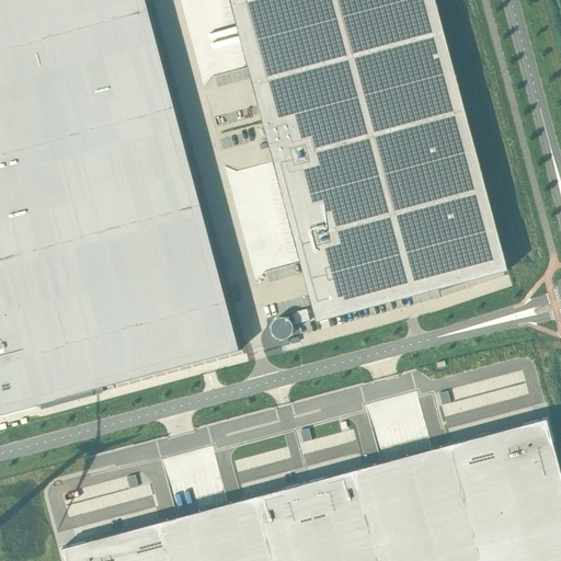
[(146,0),(0,0),(0,162),(178,115),(146,0)]
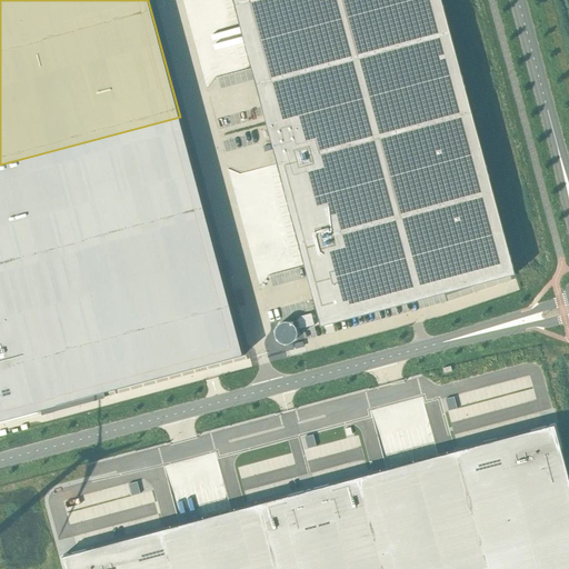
[(233,0),(240,22),(259,95),(267,126),(462,73),(441,0),(233,0)]
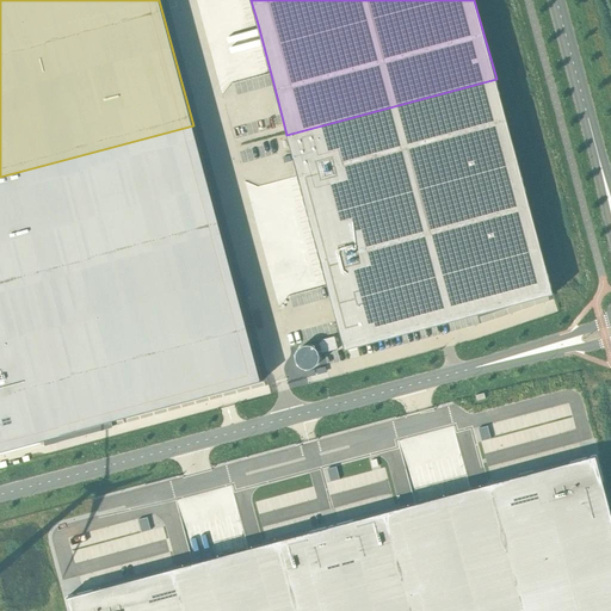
[(497,79),(287,135),(298,176),(345,351),(347,351),(347,350),(347,349),(346,346),(356,344),(364,341),(380,338),(386,335),(531,297),(550,291),(551,295),(554,294),(497,79)]
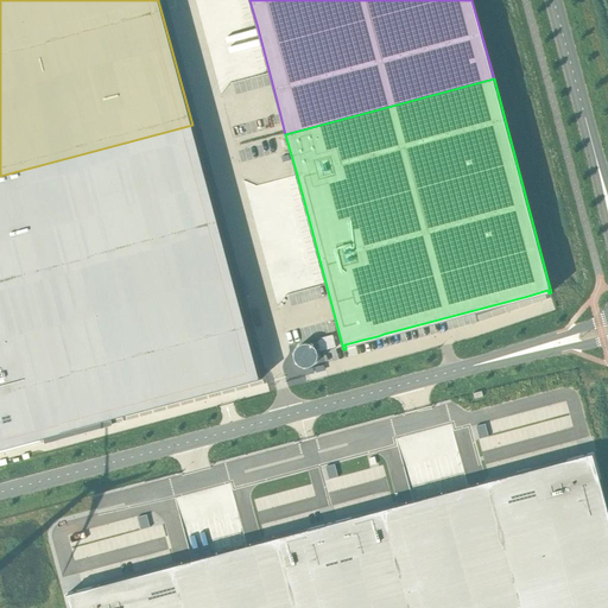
[(192,125),(0,176),(0,448),(8,447),(125,416),(261,379),(192,125)]
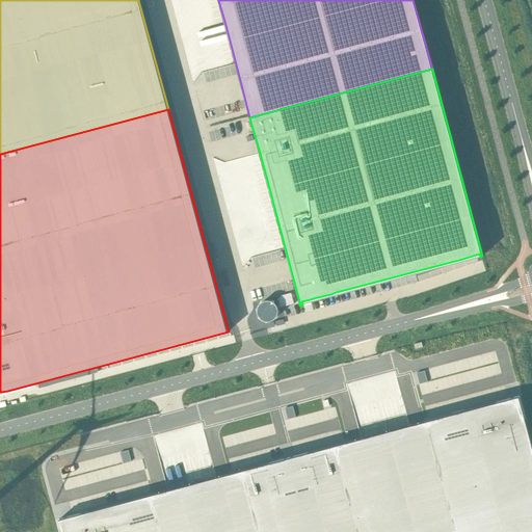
[(286,294),(277,296),(281,308),(289,306),(294,303),(291,293),(286,294)]
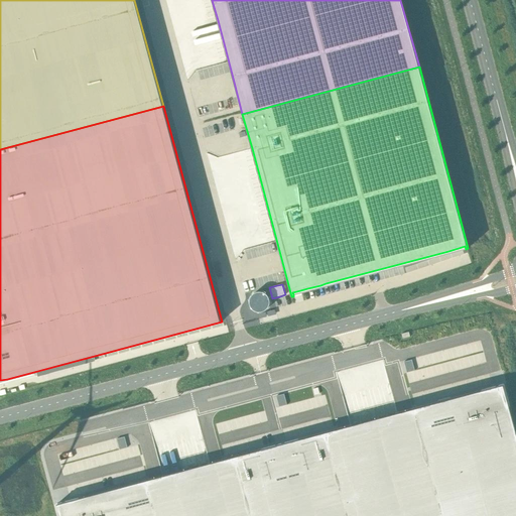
[(262,312),(265,310),(268,308),(269,305),(270,302),(269,298),(268,295),(265,293),(262,292),(259,291),(255,292),(253,294),(251,297),(250,300),(249,303),(250,306),(252,309),(255,311),(258,312),(262,312)]
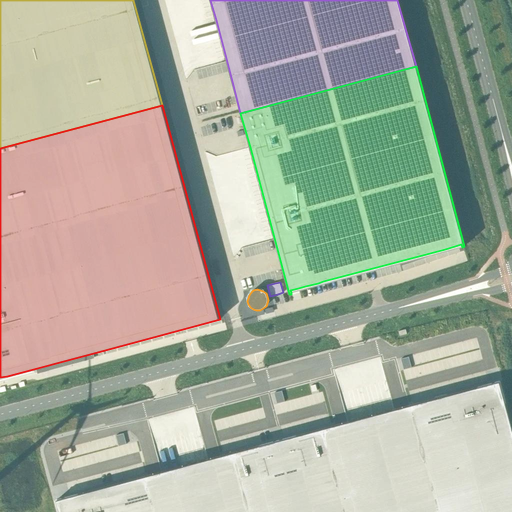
[(511,511),(511,426),(500,381),(370,416),(56,500),(59,511),(511,511)]
